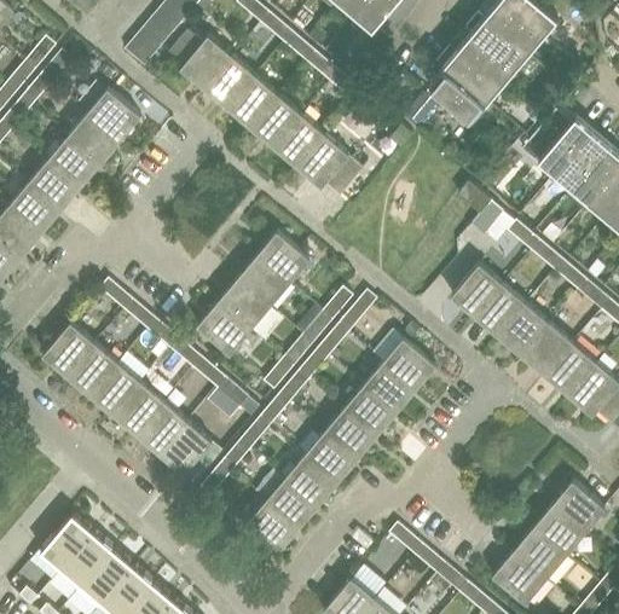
[(1,0),(0,0),(0,27),(15,10),(1,0)]
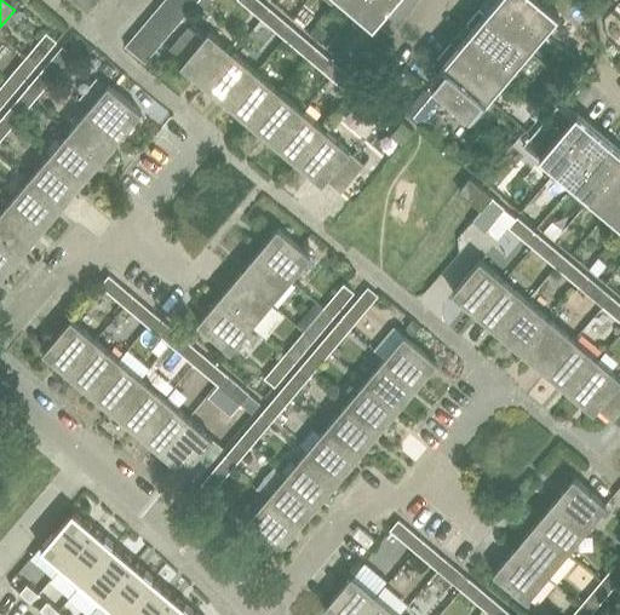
[(97,7),(89,0),(69,0),(68,1),(87,19),(97,7)]
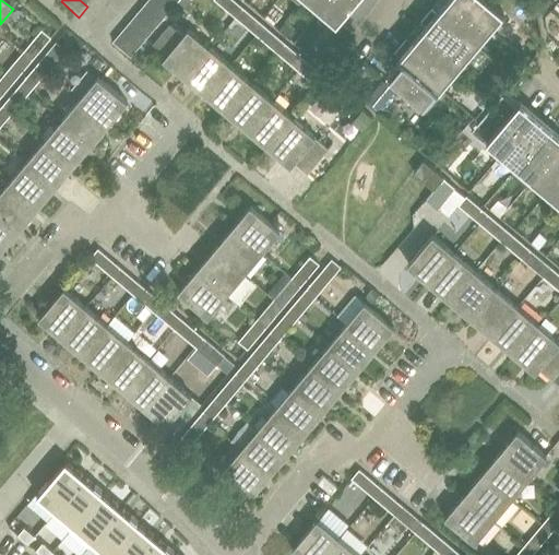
[(153,0),(151,0),(144,8),(163,23),(170,14),(153,0)]
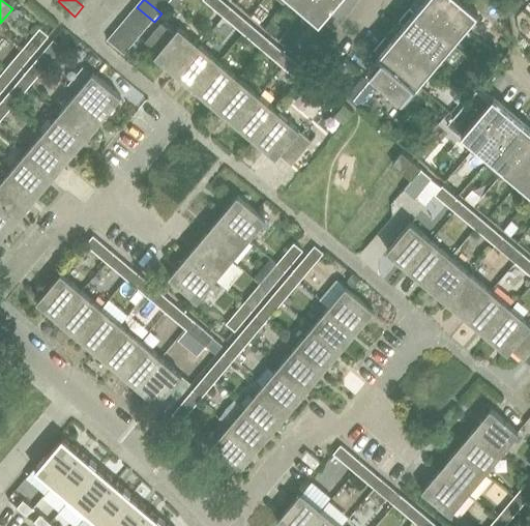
[(145,0),(162,13),(169,4),(163,0),(145,0)]
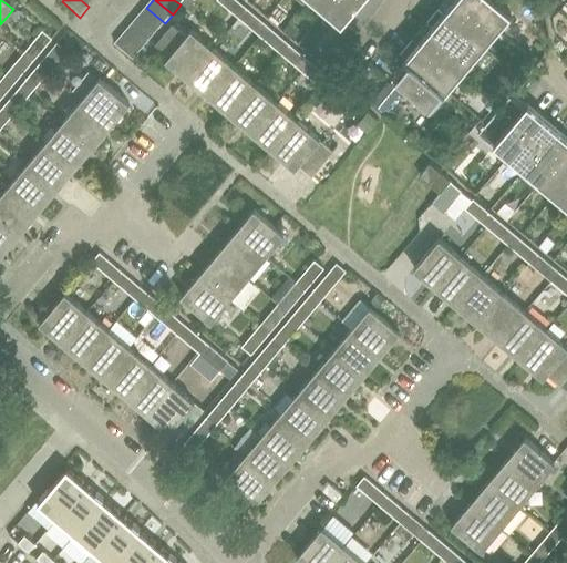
[(233,0),(219,0),(217,2),(239,21),(247,12),(233,0)]
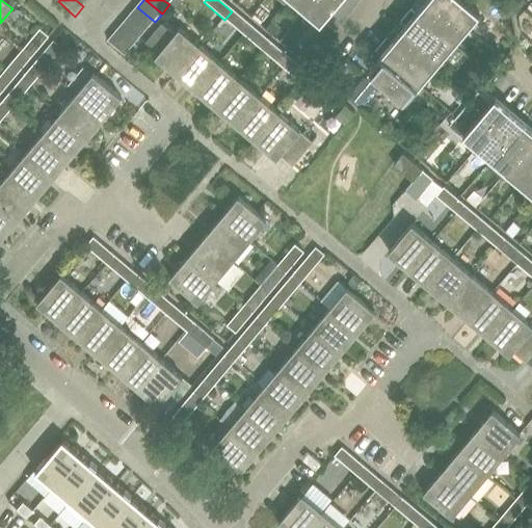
[(295,0),(308,10),(315,0),(295,0)]
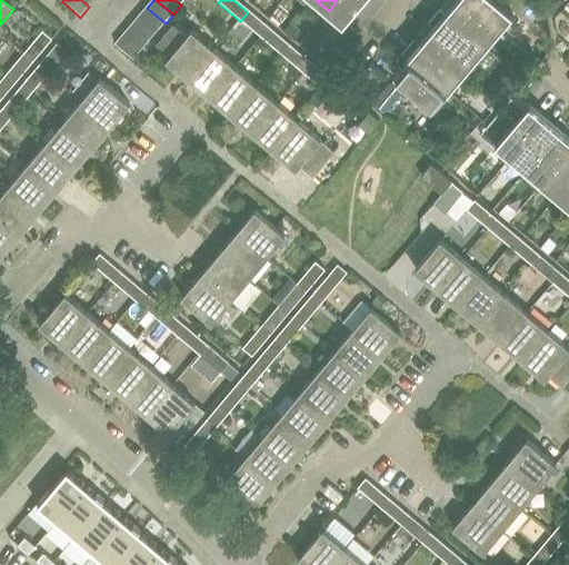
[(337,0),(329,11),(345,25),(365,0),(337,0)]
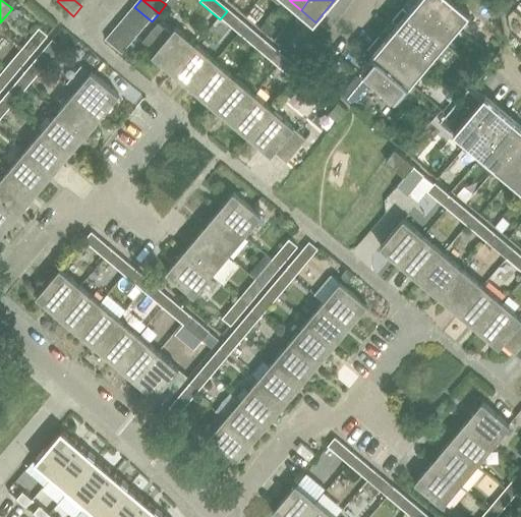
[(455,29),(422,0),(410,14),(444,43),(455,29)]
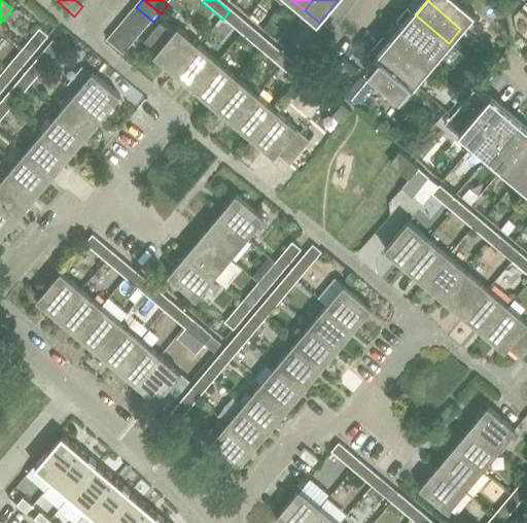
[(427,0),(460,29),(473,13),(456,0),(427,0)]
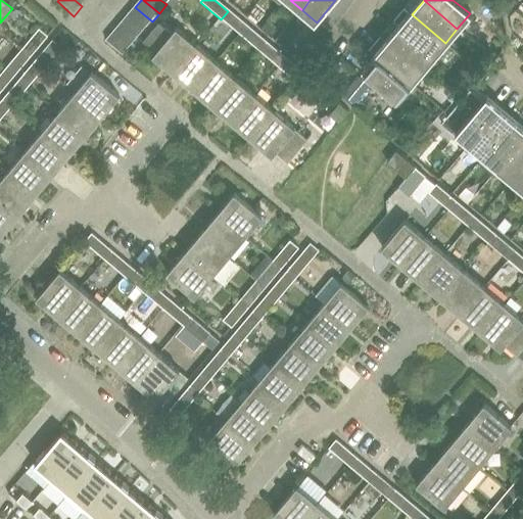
[(135,7),(128,15),(145,30),(152,21),(135,7)]
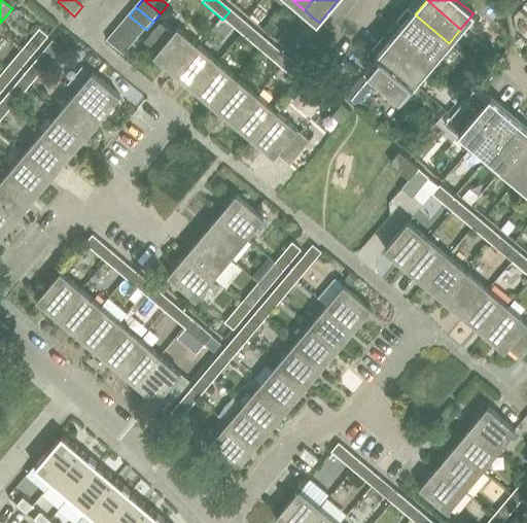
[(230,11),(222,20),(242,36),(249,28),(230,11)]
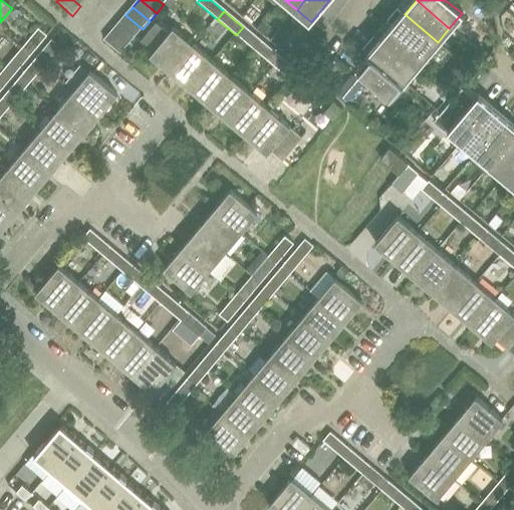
[(405,14),(394,28),(426,56),(440,67),(452,53),(438,42),(405,14)]
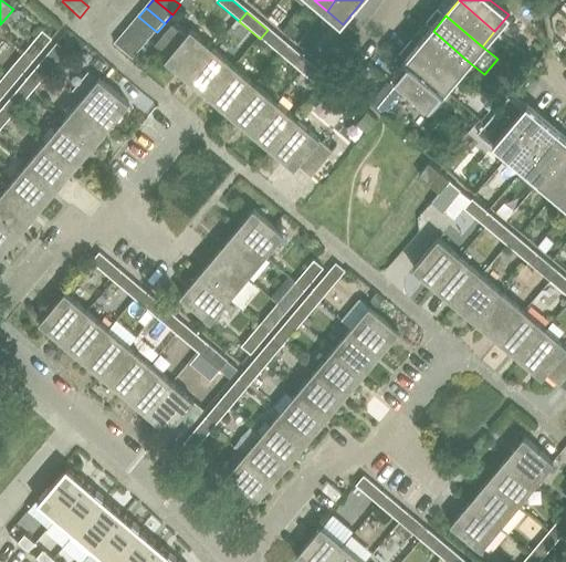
[(157,32),(138,17),(130,27),(149,42),(157,32)]
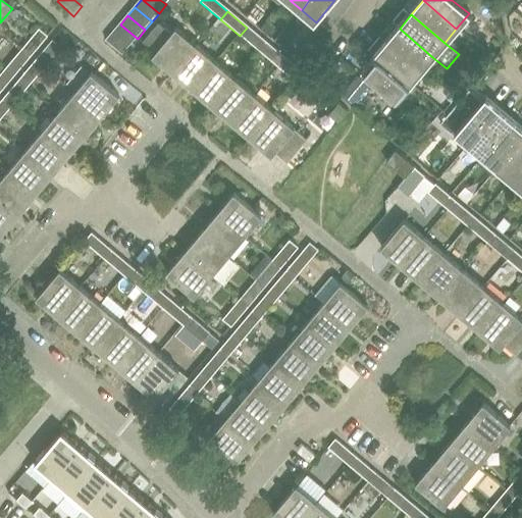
[(120,24),(113,33),(129,47),(138,39),(120,24)]
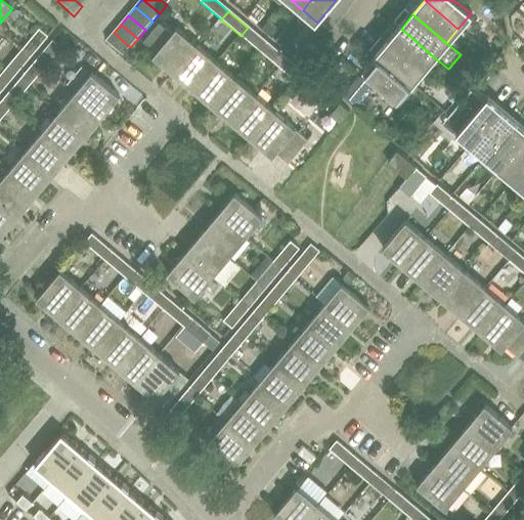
[(160,25),(143,44),(157,54),(154,57),(174,75),(197,47),(177,31),(172,36),(160,25)]
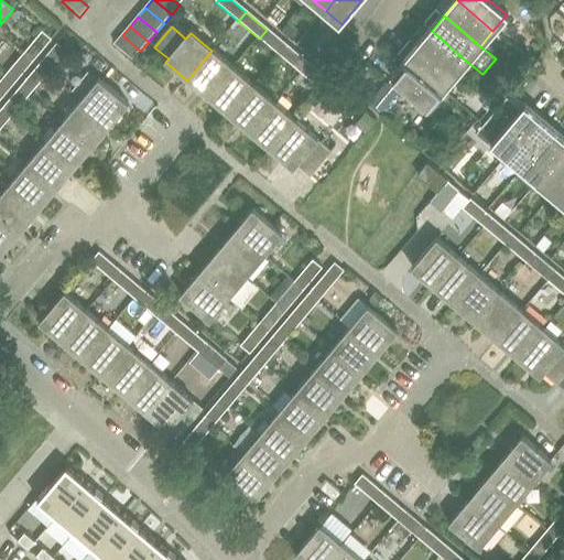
[(267,30),(259,39),(280,56),(288,47),(267,30)]
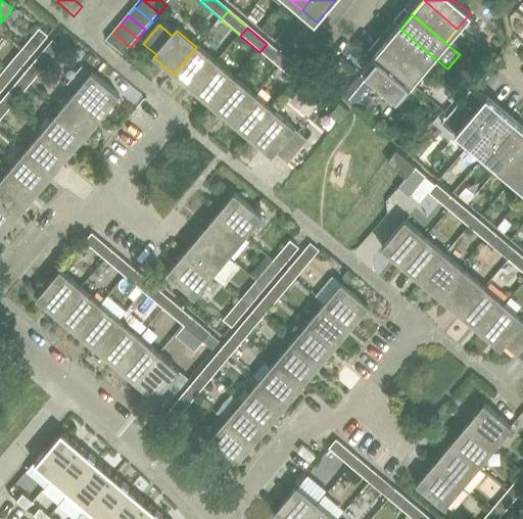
[(433,57),(400,29),(388,43),(422,71),(433,57)]
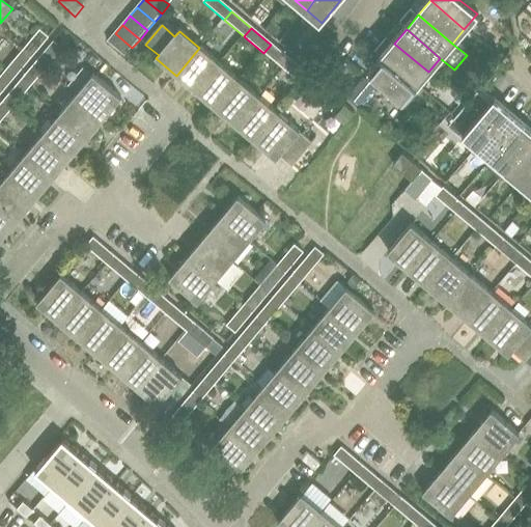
[(40,32),(23,52),(31,59),(49,39),(40,32)]
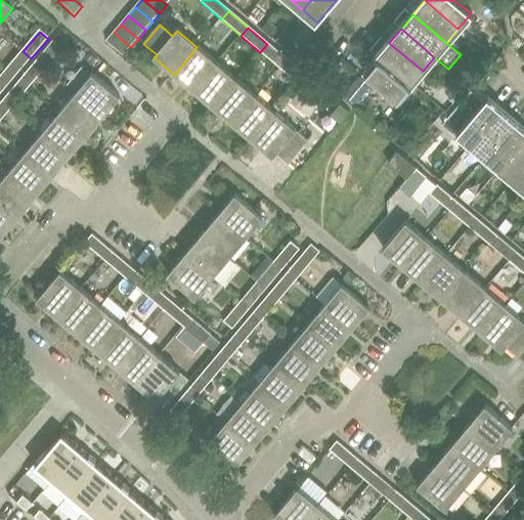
[(130,47),(114,33),(105,42),(123,56),(130,47)]
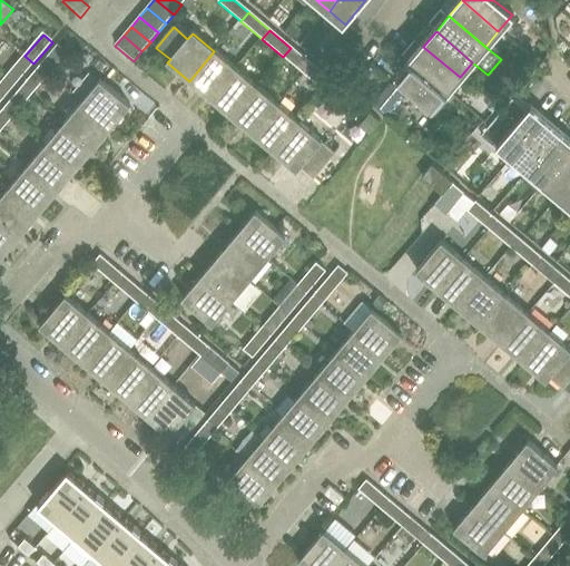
[(58,47),(39,68),(48,76),(67,55),(58,47)]
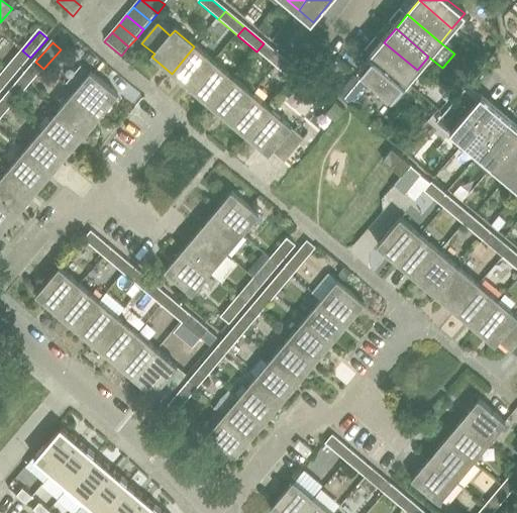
[(417,70),(384,42),(372,57),(405,84),(417,70)]
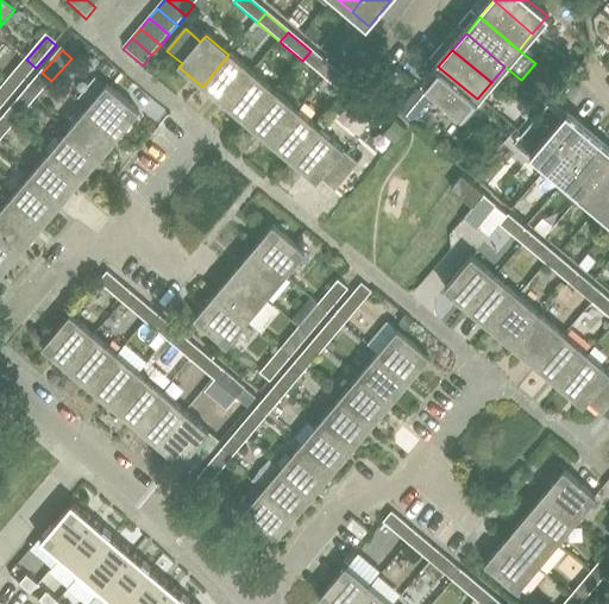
[(311,51),(302,61),(326,81),(334,70),(311,51)]
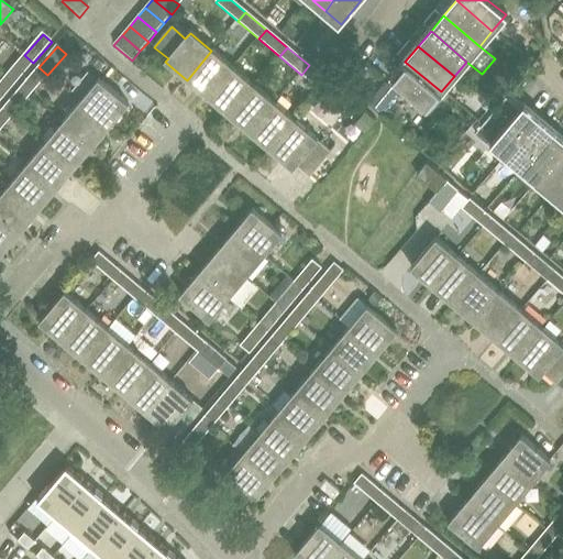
[(211,51),(187,80),(208,99),(233,69),(211,51)]
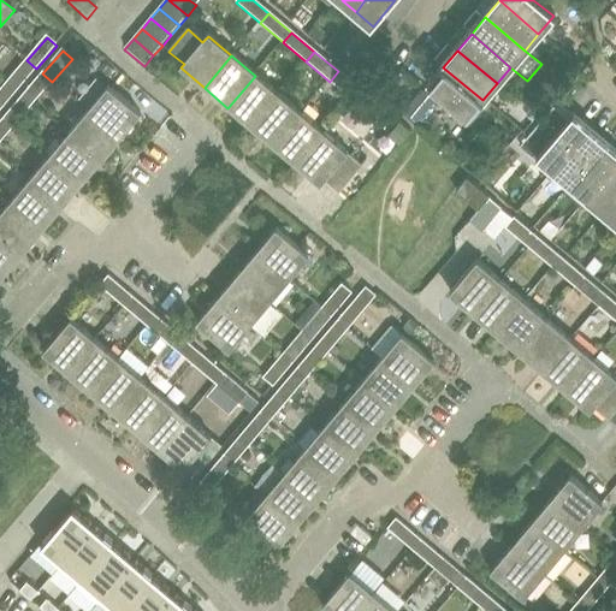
[(27,60),(6,84),(17,93),(36,69),(27,60)]
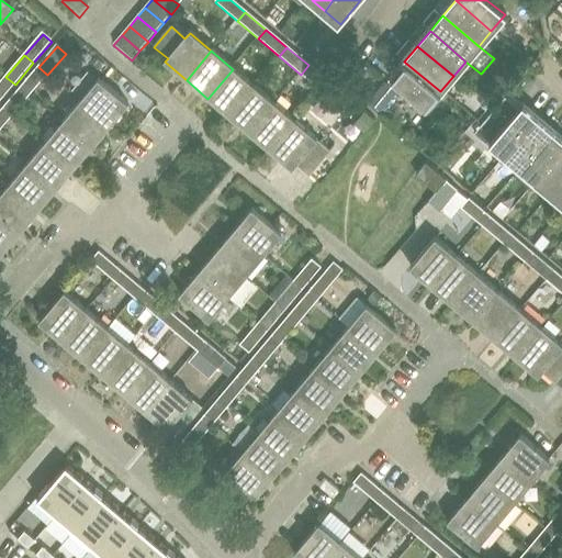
[(404,62),(391,77),(427,108),(440,91),(404,62)]
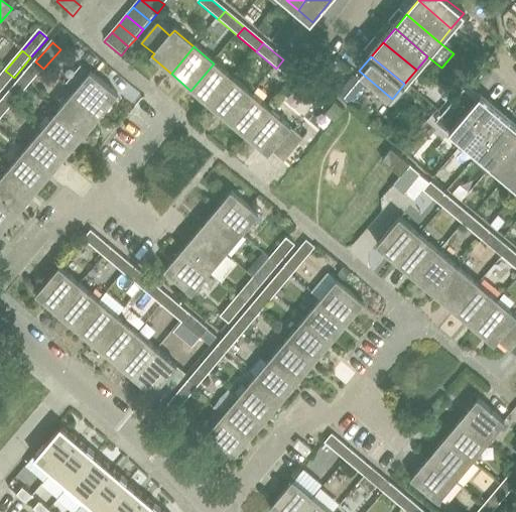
[(283,59),(276,69),(295,85),(302,77),(283,59)]
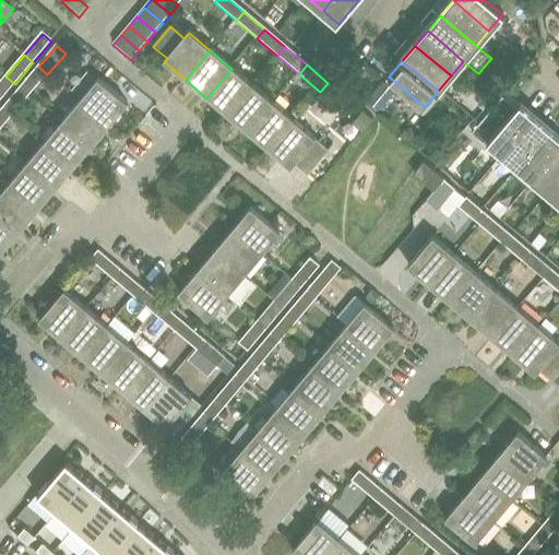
[(38,67),(21,87),(30,95),(47,74),(38,67)]
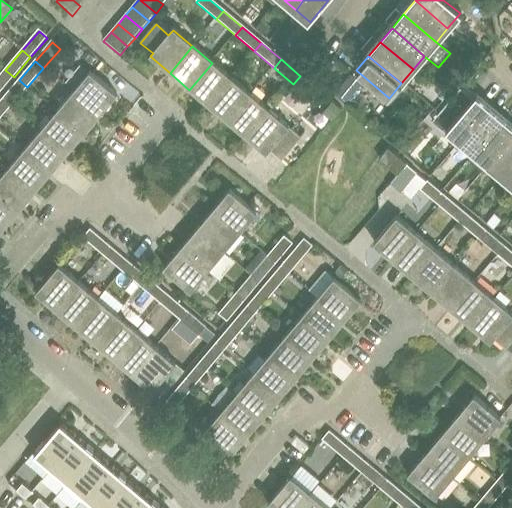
[(231,79),(212,63),(189,90),(208,106),(231,79)]
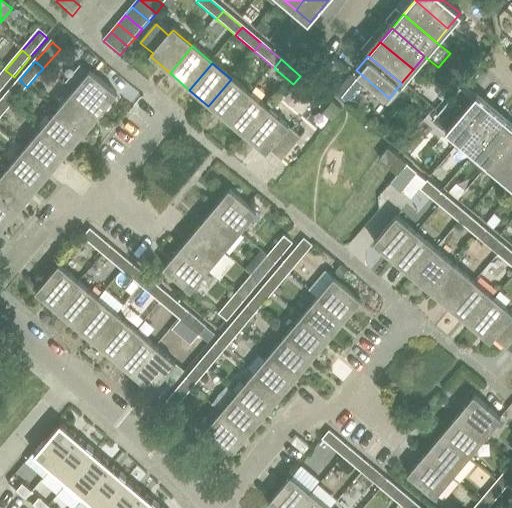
[(5,70),(0,76),(0,92),(14,77),(5,70)]
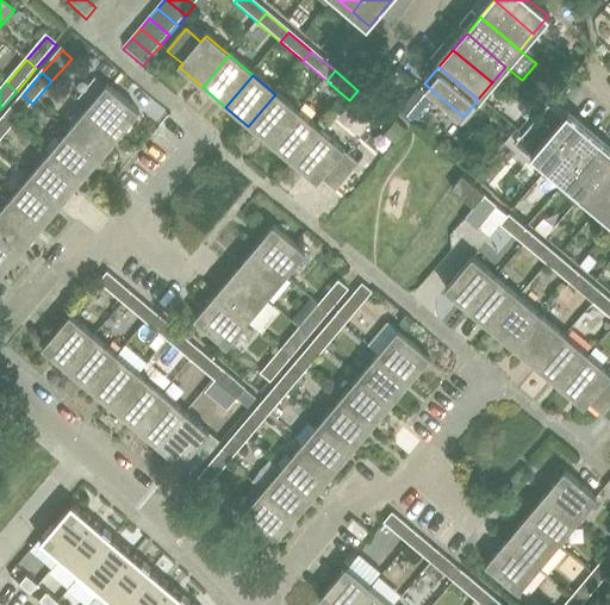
[(87,111),(119,138),(139,114),(106,88),(87,111)]
